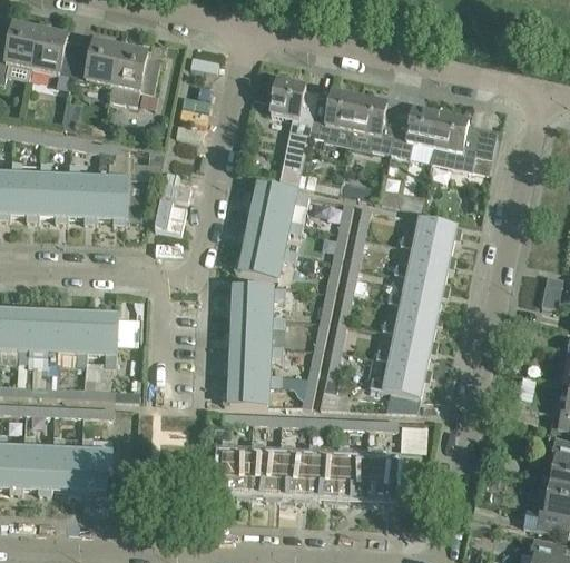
[(0,47),(0,81),(5,84),(6,76),(29,80),(32,69),(40,29),(13,23),(8,49),(0,47)]
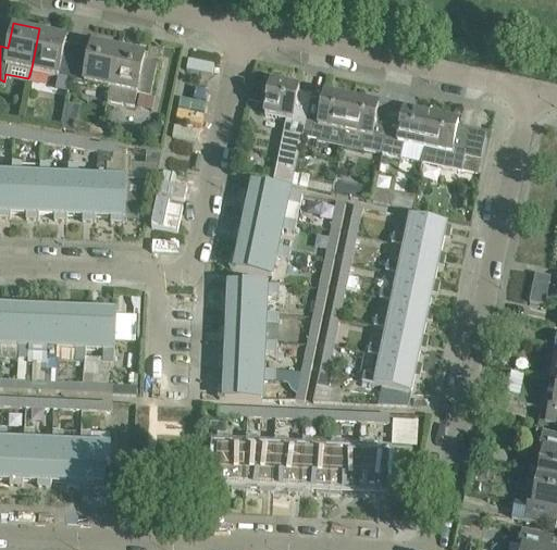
[(71,75),(73,62),(60,60),(65,35),(39,28),(32,67),(71,75)]
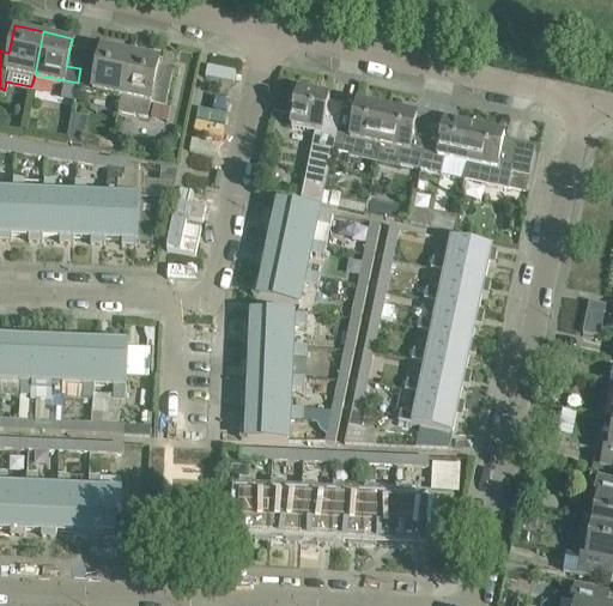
[(121,92),(131,50),(101,44),(95,72),(80,68),(78,83),(121,92)]
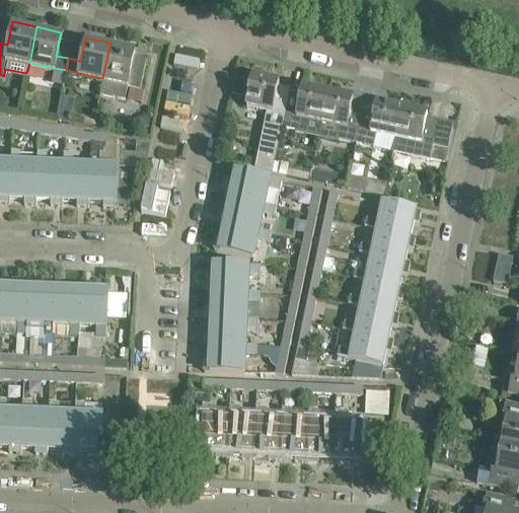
[(110,43),(102,78),(103,78),(100,89),(125,94),(127,83),(140,86),(146,55),(134,53),(135,48),(110,43)]
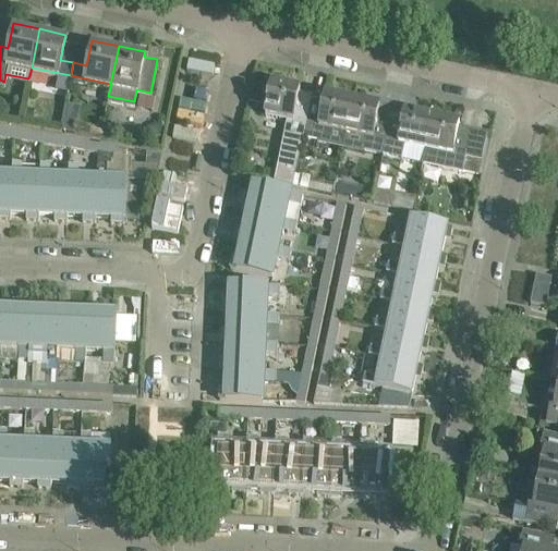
[(267,101),(265,111),(287,115),(283,130),(284,130),(275,175),(293,180),(295,170),(295,169),(303,134),(312,92),(299,88),(300,84),(271,78),(267,101)]
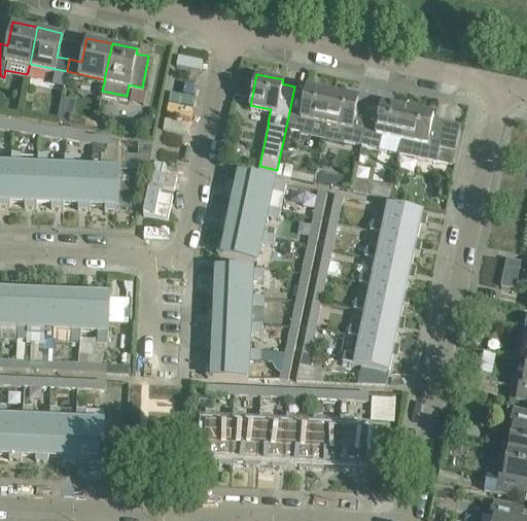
[(325,123),(332,90),(307,84),(306,89),(294,87),(286,127),(304,130),(306,118),(325,123)]
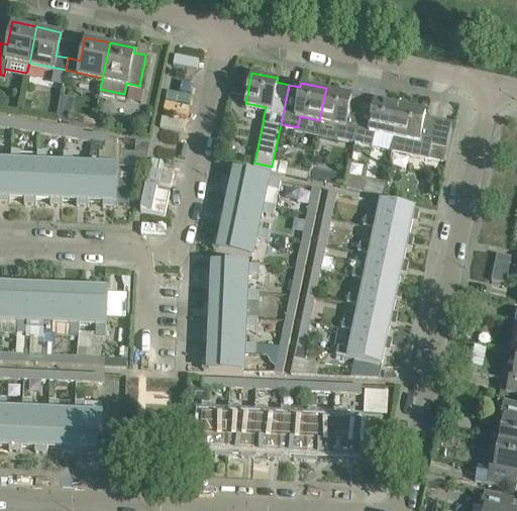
[(326,88),(319,120),(320,120),(319,127),(336,131),(335,136),(354,140),(363,100),(350,98),(351,94),(326,88)]
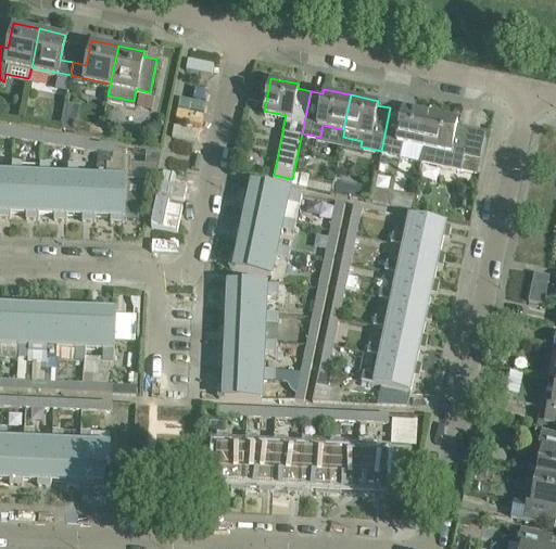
[(424,145),(430,112),(403,106),(403,111),(390,107),(381,151),(399,154),(402,141),(424,145)]
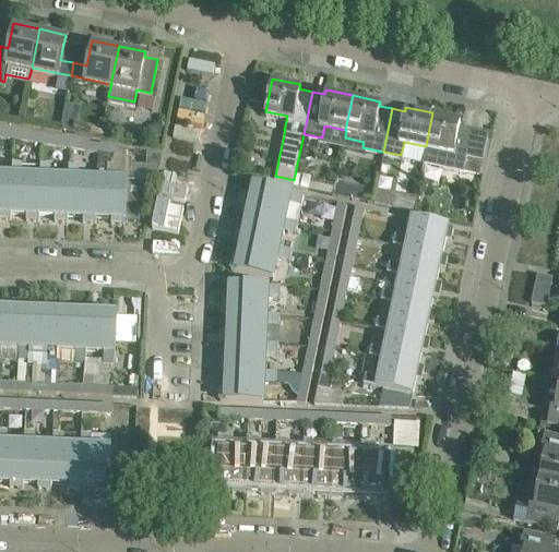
[(23,109),(22,119),(32,120),(34,111),(23,109)]
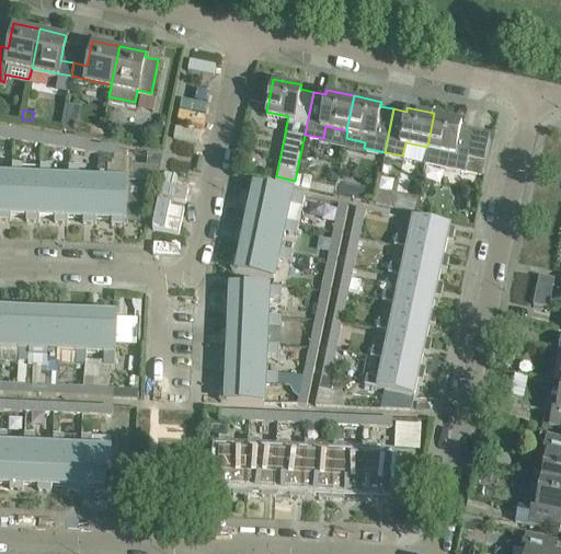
[(75,129),(77,114),(63,111),(59,127),(75,129)]
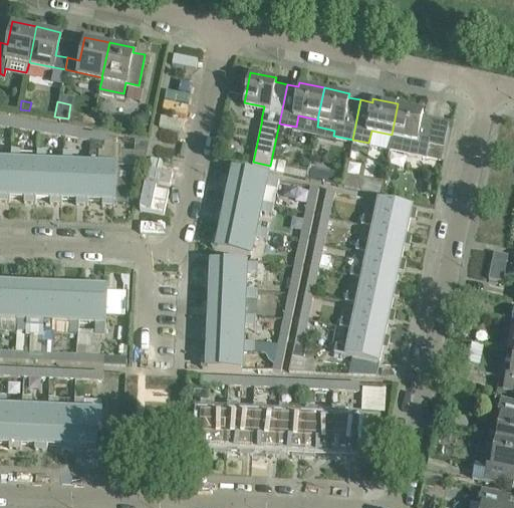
[(423,108),(398,103),(392,135),(411,139),(408,151),(427,155),(429,141),(447,145),(452,118),(422,112),(423,108)]
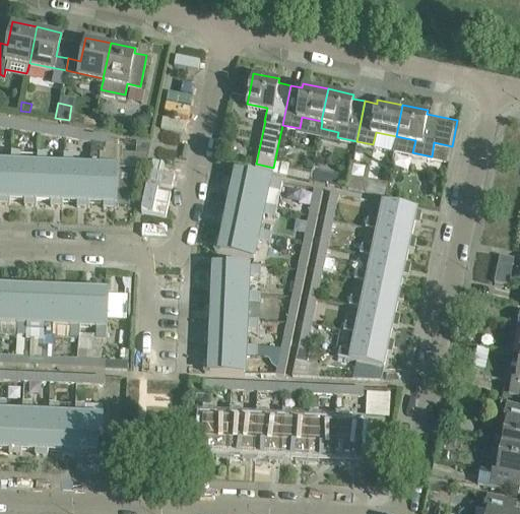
[(139,113),(138,118),(141,122),(149,123),(151,113),(144,111),(139,113)]
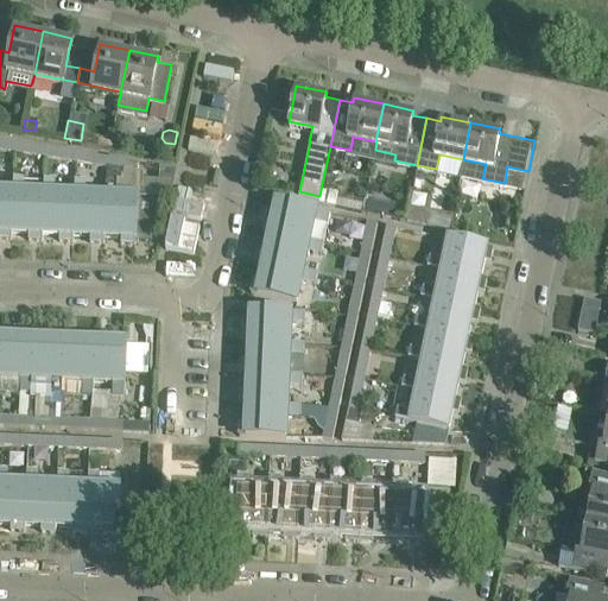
[(16,137),(0,133),(0,144),(14,146),(16,137)]
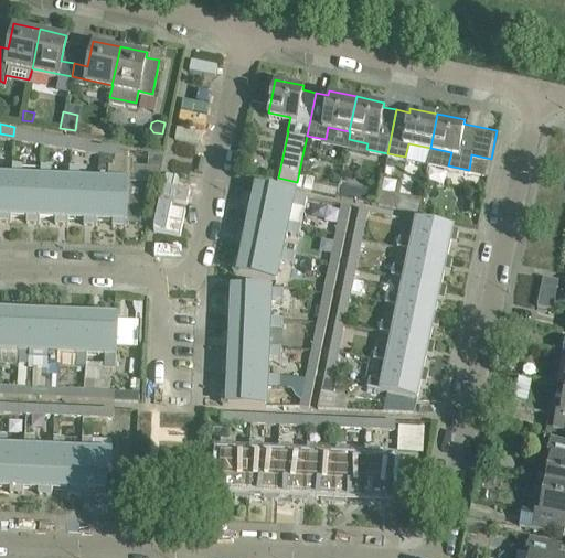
[(44,131),(14,127),(13,136),(43,141),(44,131)]
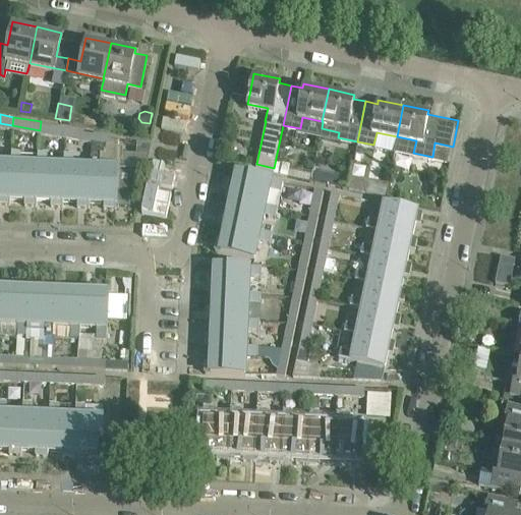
[(94,130),(67,125),(66,134),(92,138),(94,130)]
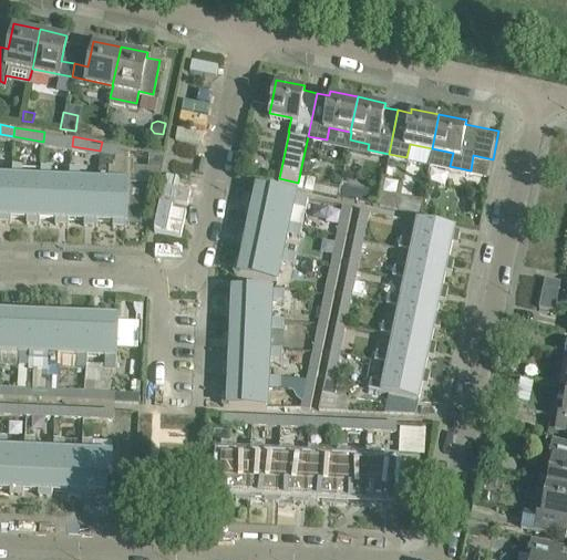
[(100,151),(116,154),(127,155),(130,146),(102,142),(100,151)]
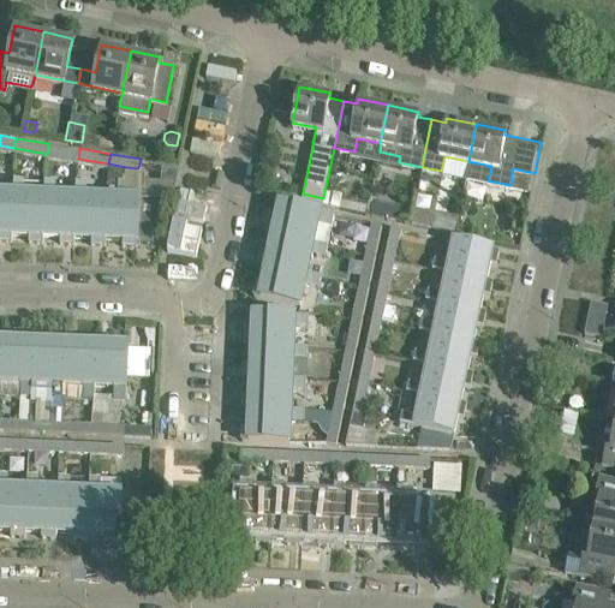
[(137,233),(162,234),(171,196),(138,195),(139,179),(124,178),(126,167),(108,164),(107,179),(107,194),(105,234),(123,236),(121,242),(136,242),(137,233)]
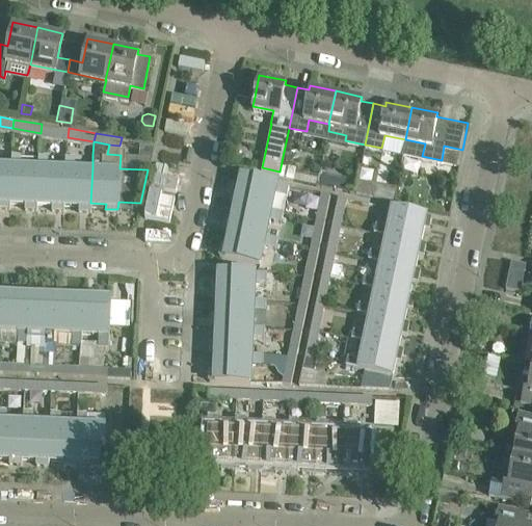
[(10,200),(21,200),(25,200),(24,206),(36,206),(37,201),(37,153),(20,153),(20,152),(11,152),(10,164),(10,200)]
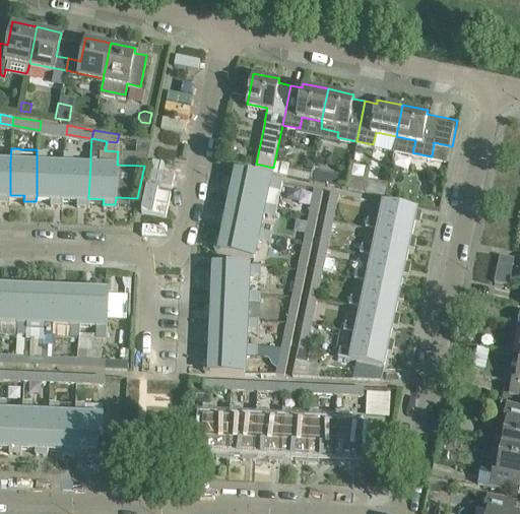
[(62,202),(63,197),(63,163),(46,162),(46,149),(37,149),(37,196),(51,197),(50,202),(62,202)]
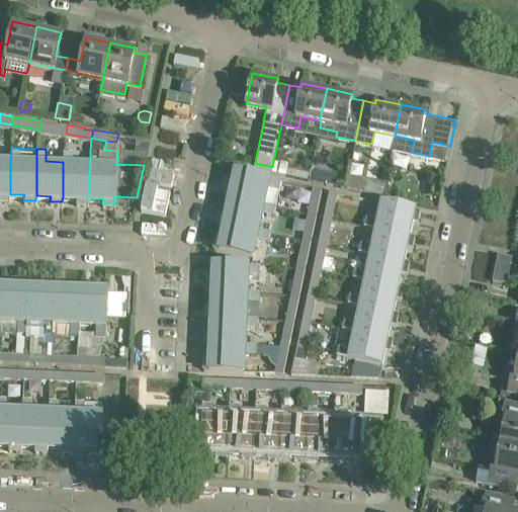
[(88,202),(88,197),(90,163),(72,162),(72,150),(64,150),(63,162),(63,196),(76,197),(76,202),(78,202),(88,202)]
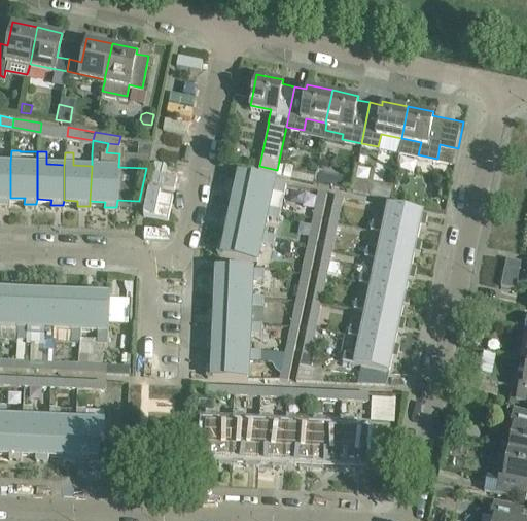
[(277,170),(277,172),(290,174),(292,164),(279,161),(277,170)]
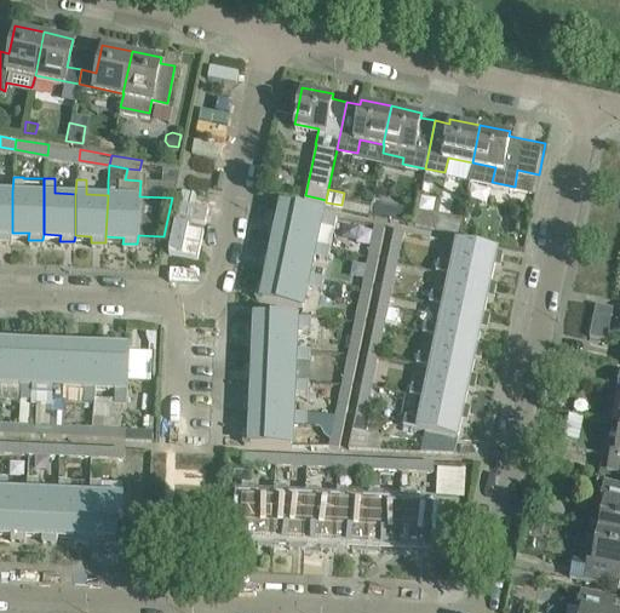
[(0,238),(11,239),(12,233),(12,192),(0,190),(0,238)]
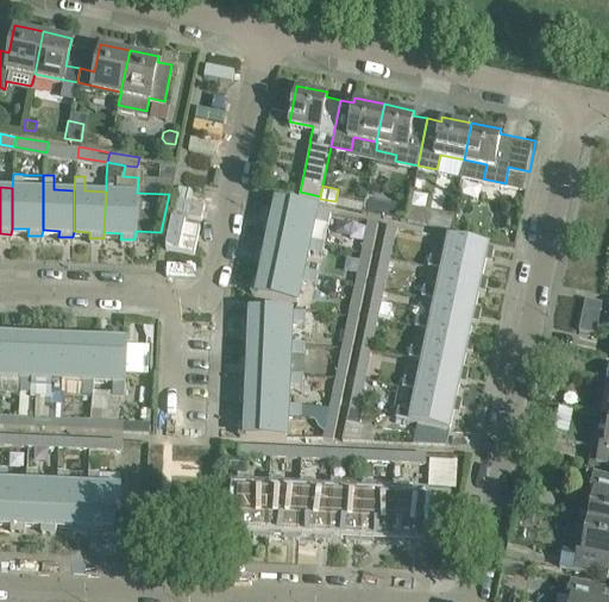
[(365,208),(385,212),(389,198),(369,194),(365,208)]
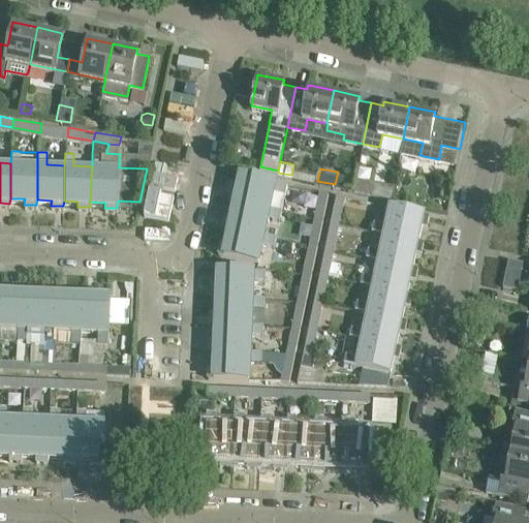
[(234,198),(269,207),(272,189),(285,191),(287,182),(240,172),(237,187),(231,186),(229,198),(234,198)]
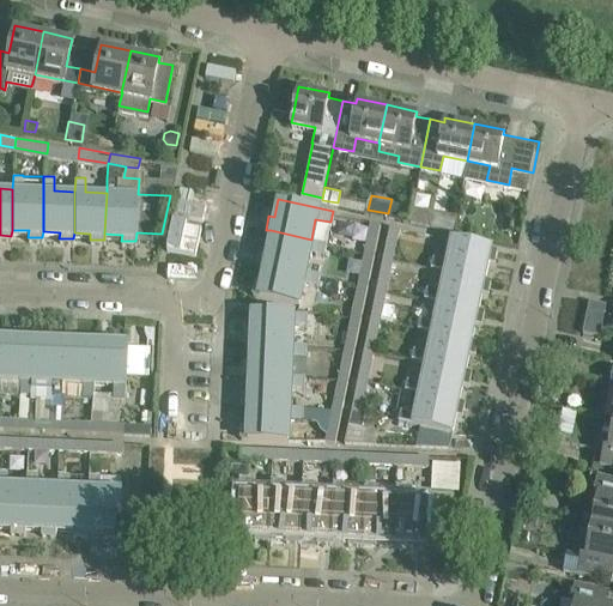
[(431,222),(435,208),(413,204),(411,217),(431,222)]
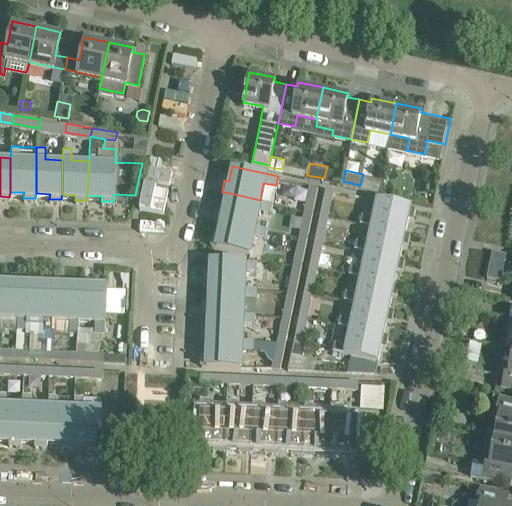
[(309,183),(304,209),(311,210),(317,184),(309,183)]
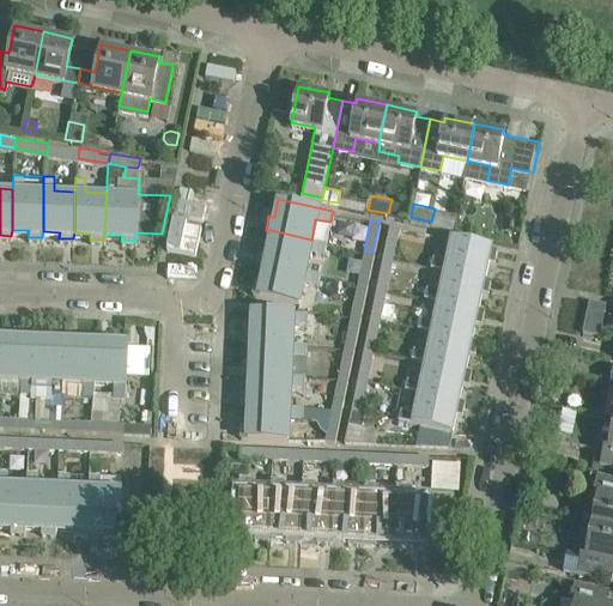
[(389,223),(383,254),(393,256),(398,231),(396,231),(398,225),(389,223)]
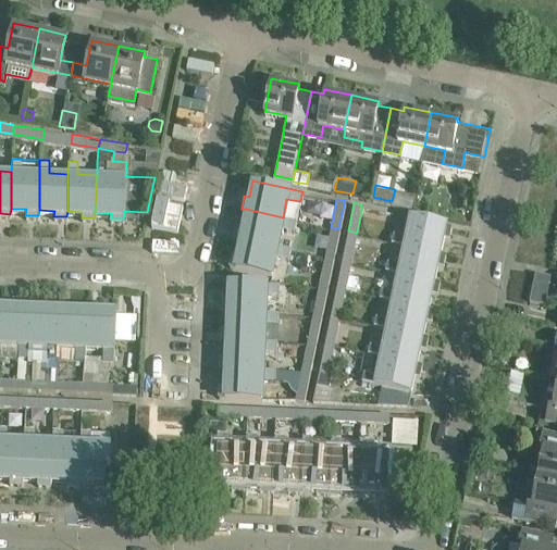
[(296,220),(283,217),(246,209),(243,225),(236,224),(235,236),(240,237),(276,245),(281,226),(294,229),(296,220)]
